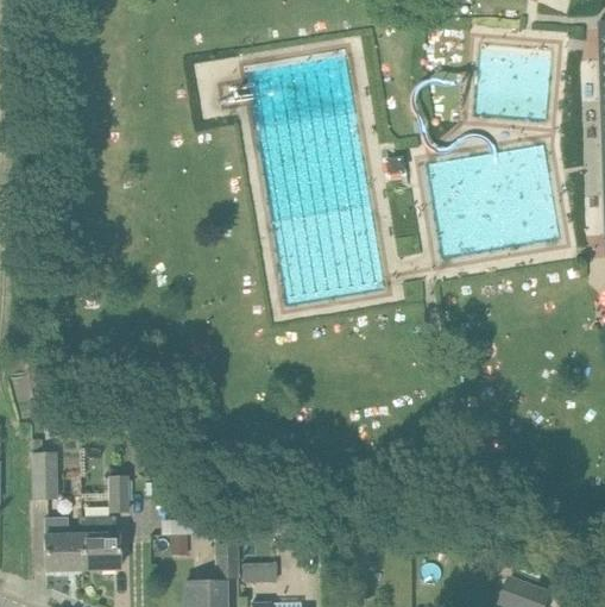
[(36,498),(52,498),(62,496),(60,451),(33,452),(36,498)]
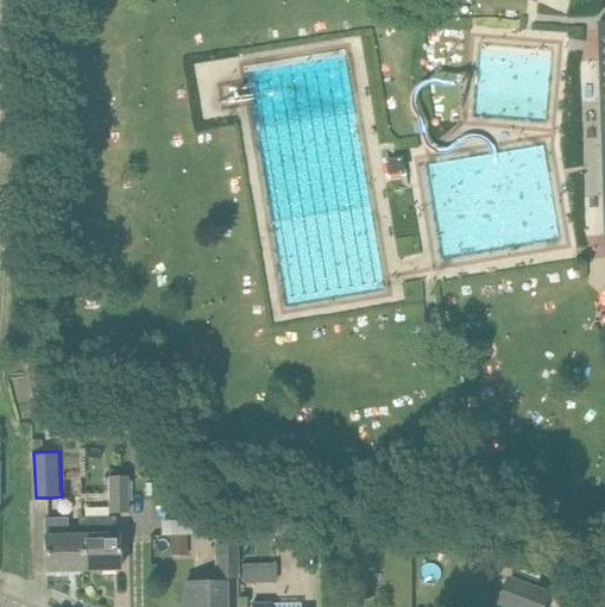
[(112,509),(130,508),(130,476),(111,476),(112,509)]
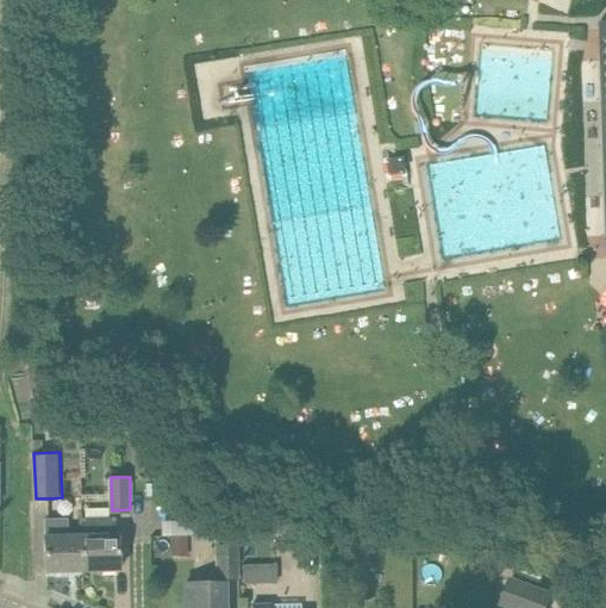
[(86,534),(86,569),(123,569),(122,533),(120,515),(85,516),(86,534)]
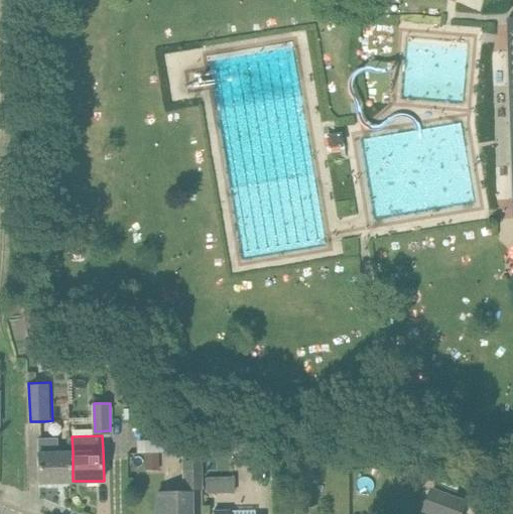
[(73,481),(73,452),(60,452),(59,436),(40,437),(40,453),(40,482),(73,481)]
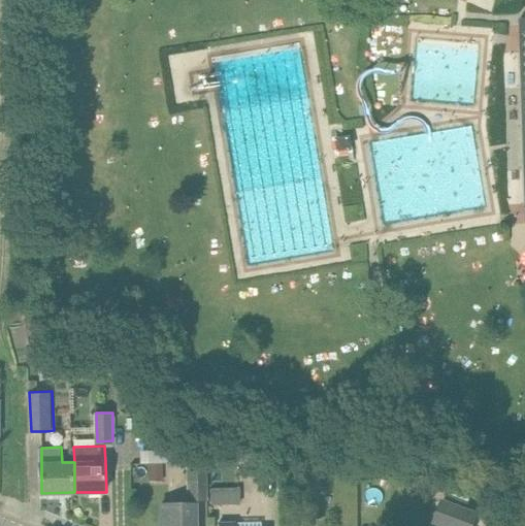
[(206,462),(190,462),(190,499),(206,499),(206,462)]
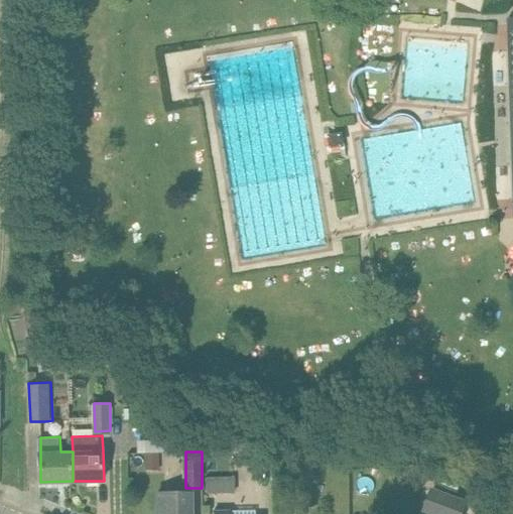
[(210,478),(210,493),(238,492),(238,477),(210,478)]
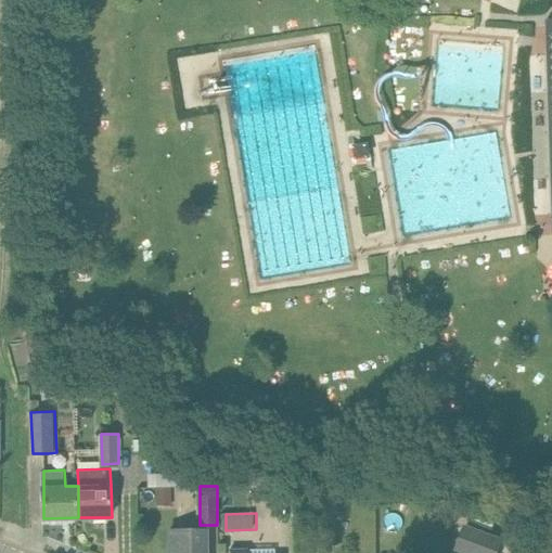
[(207,552),(207,529),(171,529),(171,548),(176,548),(176,552),(207,552)]
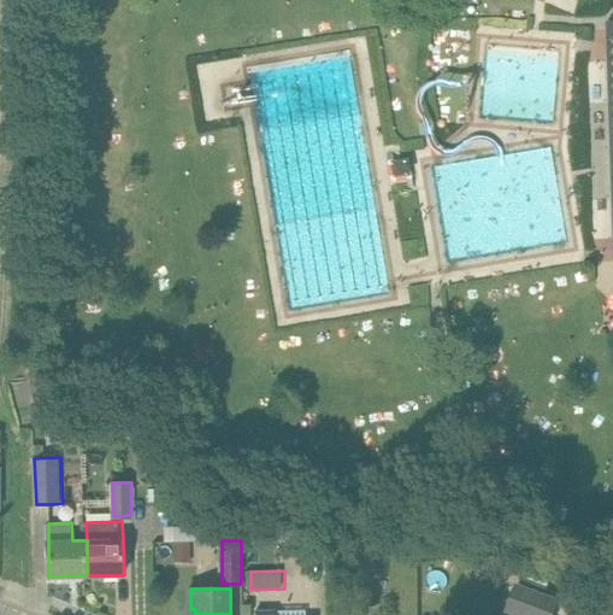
[(507,607),(532,614),(554,614),(558,604),(513,590),(507,607)]
